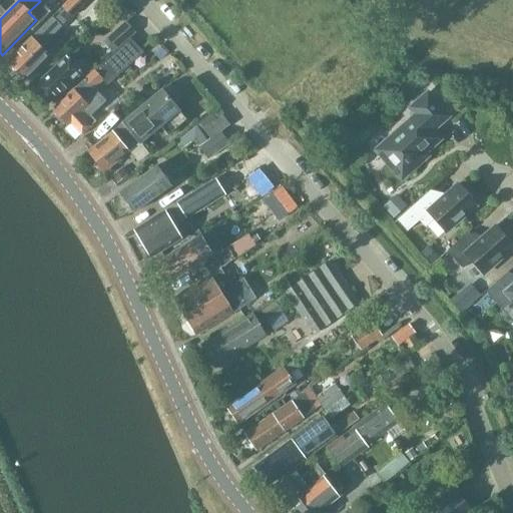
[(69,0),(62,8),(72,18),(89,0),(69,0)]
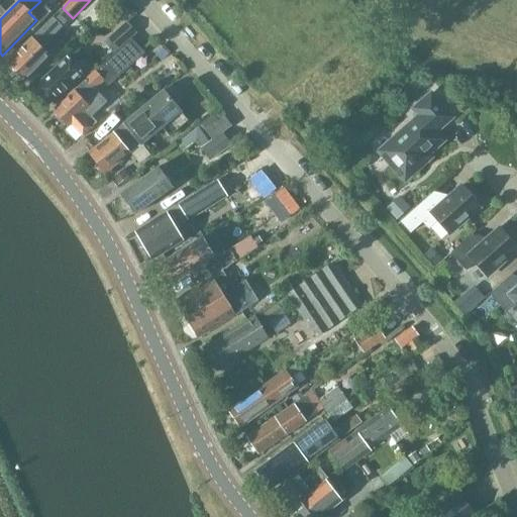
[(136,34),(128,24),(107,43),(115,54),(136,34)]
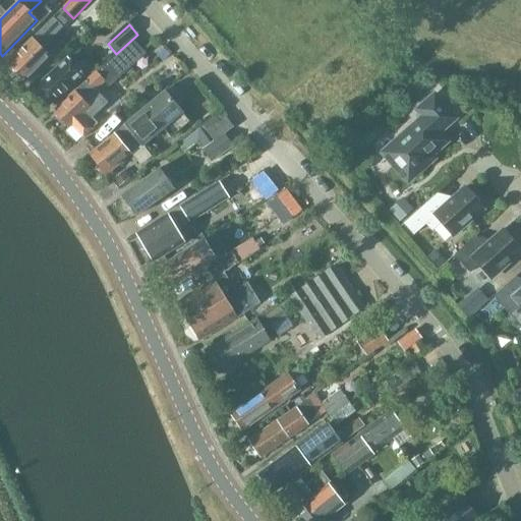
[(41,48),(50,40),(41,30),(9,62),(17,70),(17,72),(22,78),(25,78),(27,80),(51,57),(41,48)]
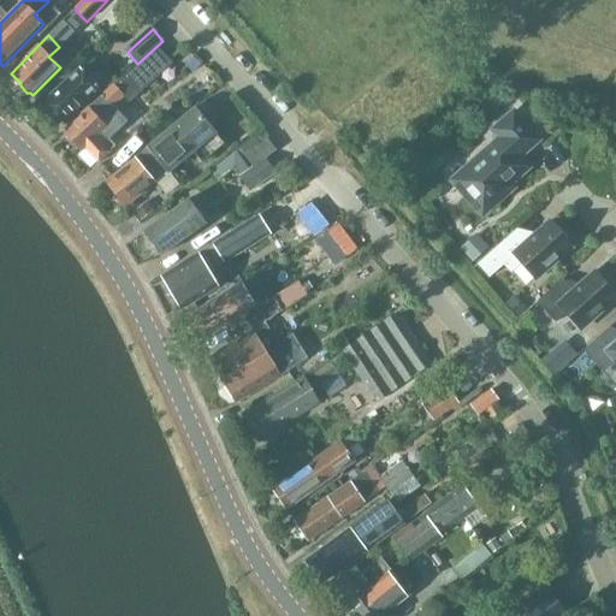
[(78,92),(90,81),(80,69),(40,106),(57,125),(72,111),(75,113),(87,101),(78,92)]
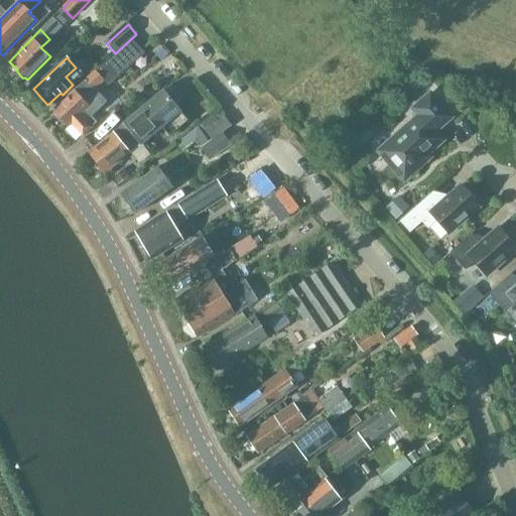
[(94,90),(104,81),(95,72),(85,81),(92,88),(94,90)]
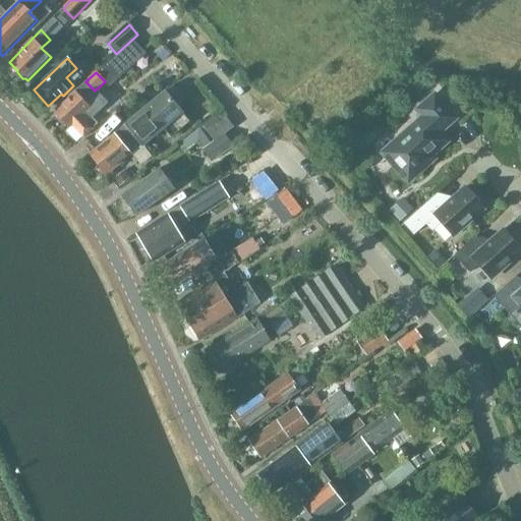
[(95,91),(93,89),(85,81),(53,112),(59,118),(59,120),(63,126),(66,126),(68,128),(72,125),(82,137),(92,129),(92,128),(97,123),(88,113),(92,109),(81,99),(85,96),(88,98),(95,91)]
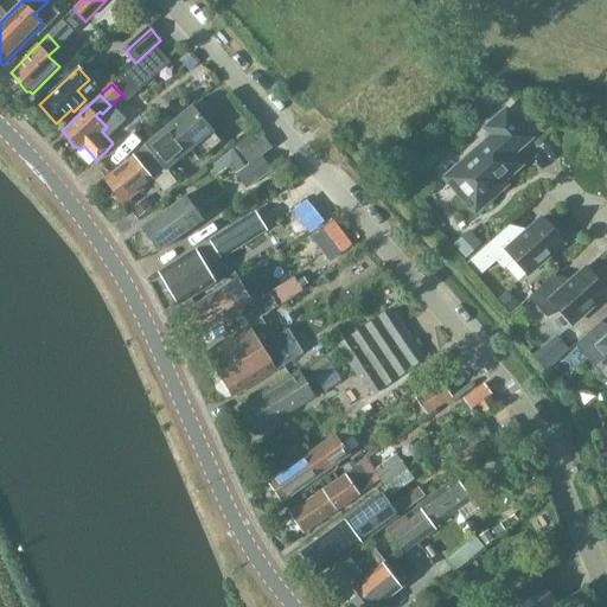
[(166,170),(212,132),(191,108),(104,180),(114,191),(113,195),(119,200),(122,202),(125,204),(153,179),(166,168),(166,170)]
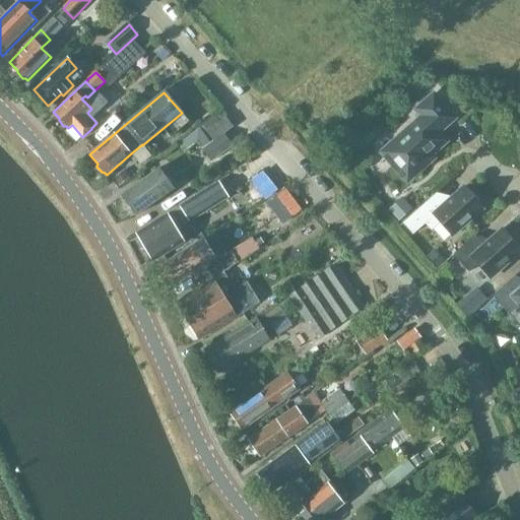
[(455,119),(434,95),(416,111),(423,117),(398,138),(397,139),(397,141),(397,143),(398,143),(387,153),(394,161),(392,164),(393,167),(402,176),(406,179),(408,179),(413,177),(420,171),(421,170),(423,168),(423,167),(423,166),(420,165),(441,147),(443,144),(444,142),(443,139),(442,136),(439,133),(455,119)]
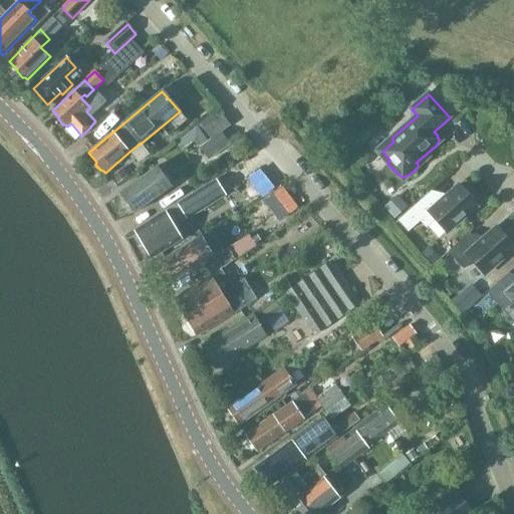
[(230,145),(222,133),(200,149),(209,160),(230,145)]
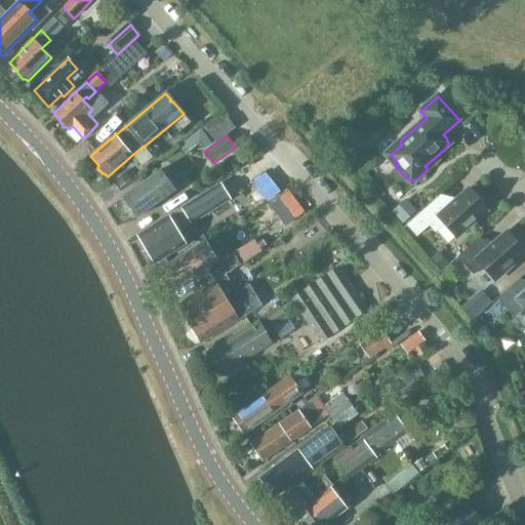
[(123,198),(137,217),(174,190),(161,170),(123,198)]
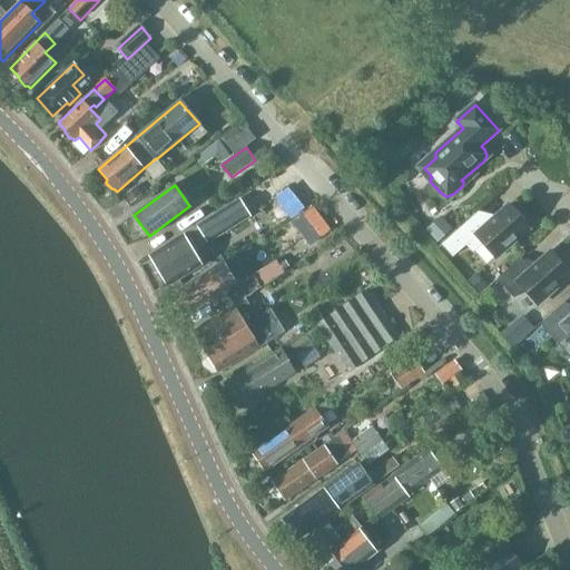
[(229,206),(195,227),(204,241),(237,219),(229,206)]
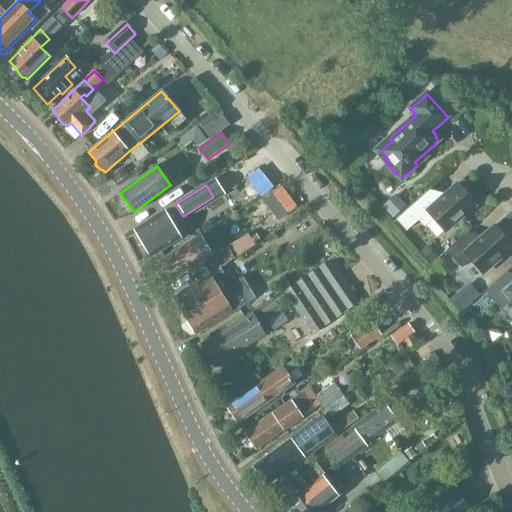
[(409,210),(424,227),(433,219),(445,233),(476,206),(471,200),(471,197),(465,190),(462,190),(457,185),(439,201),(430,191),(409,210)]
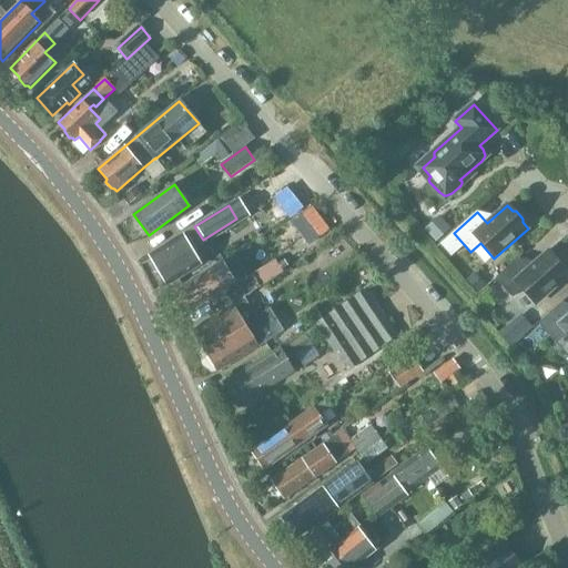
[(322,234),(328,230),(312,209),(297,220),(314,241),(322,234)]
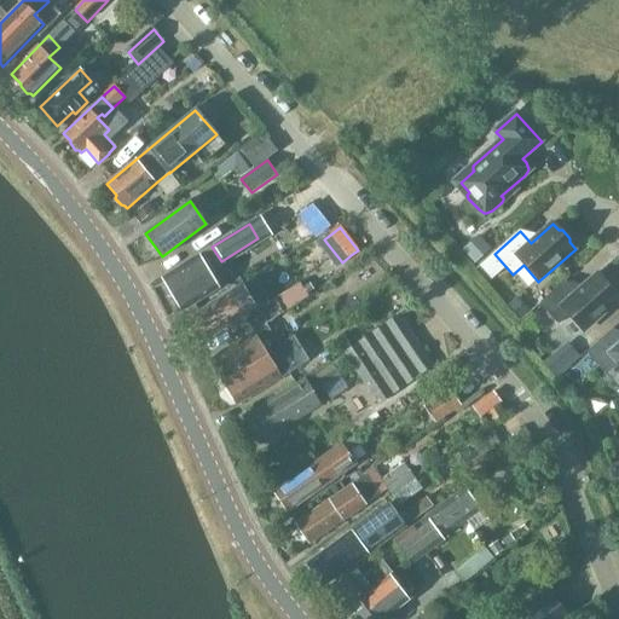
[(210,272),(215,270),(204,252),(162,278),(183,312),(220,288),(210,272)]
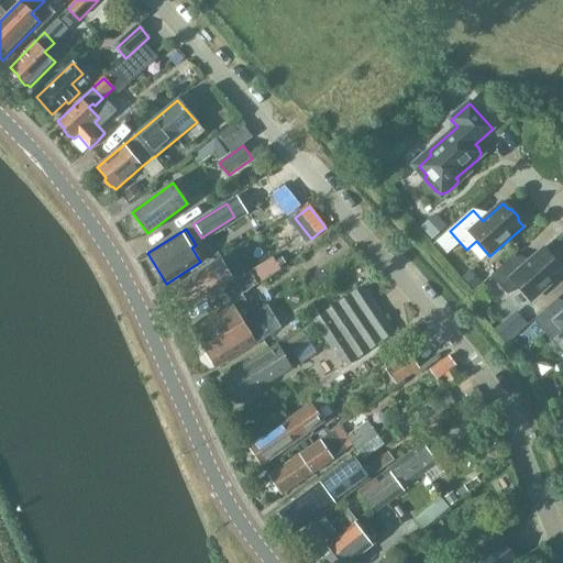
[(508,296),(518,287),(531,301),(562,273),(562,269),(559,266),(560,263),(553,255),(549,255),(544,249),(523,267),(514,256),(490,277),(508,296)]
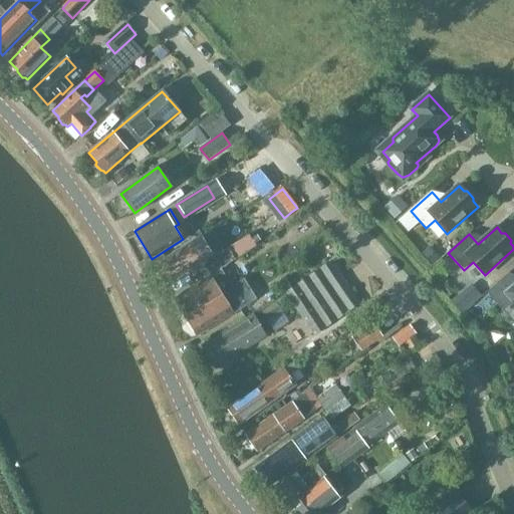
[(206,268),(211,275),(211,276),(236,260),(228,249),(214,259),(201,237),(155,265),(166,284),(190,269),(194,275),(206,268)]
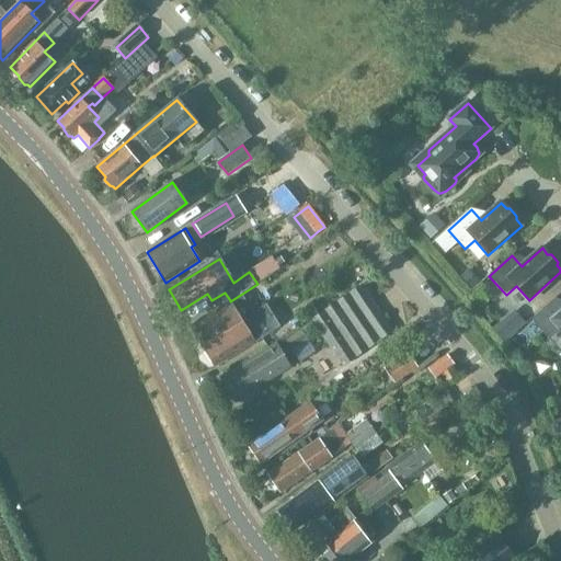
[(203,348),(214,367),(255,342),(248,329),(259,322),(260,324),(305,296),(286,265),(279,270),(258,284),(230,301),(230,300),(190,327),(203,348)]
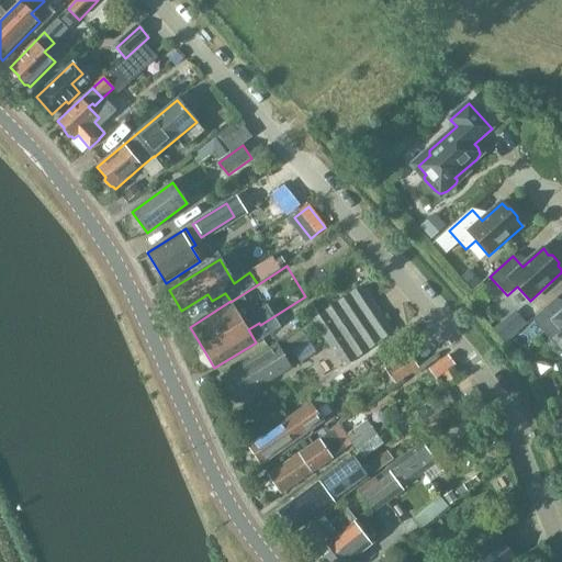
[(472,273),(463,282),(472,291),(481,283),(472,273)]
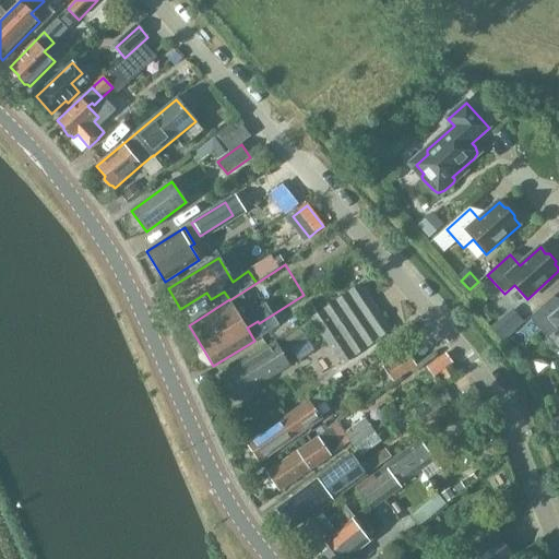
[(360,285),(310,318),(342,364),(392,332),(360,285)]
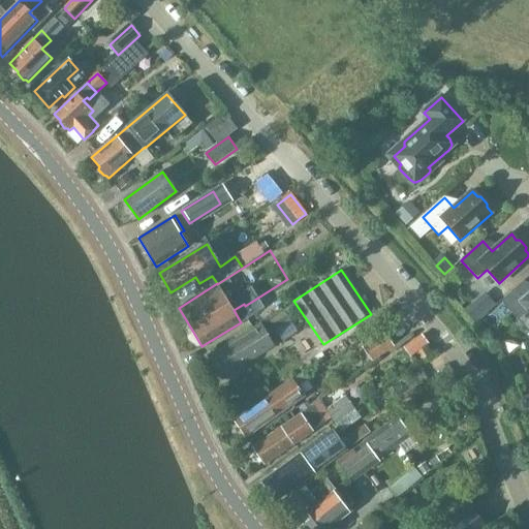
[(518,319),(528,310),(528,288),(523,282),(501,302),(518,319)]
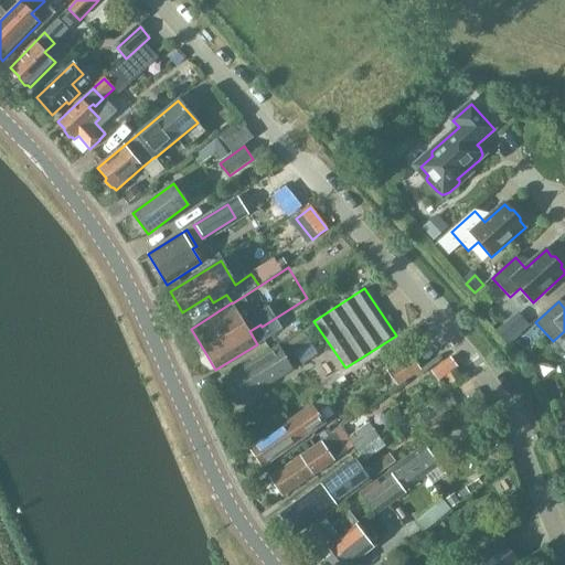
[(292,351),(308,341),(301,330),(285,341),(292,351)]
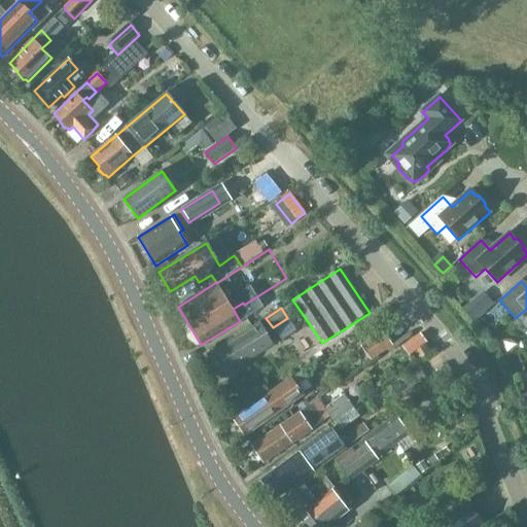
[(213,374),(217,372),(220,377),(273,345),(259,323),(207,354),(210,359),(206,362),(213,374)]
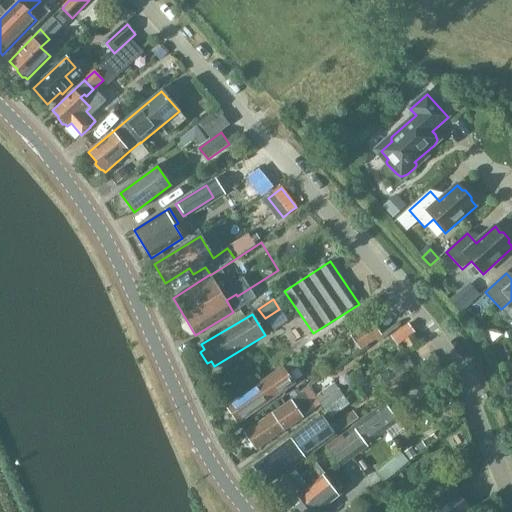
[(262,412),(270,406),(268,403),(281,394),(270,377),(226,407),(238,424),(259,409),(262,412)]
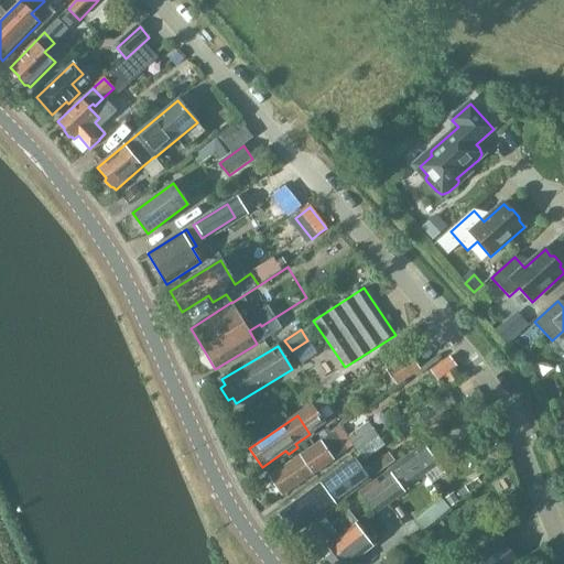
[(368,422),(347,437),(356,451),(378,435),(368,422)]
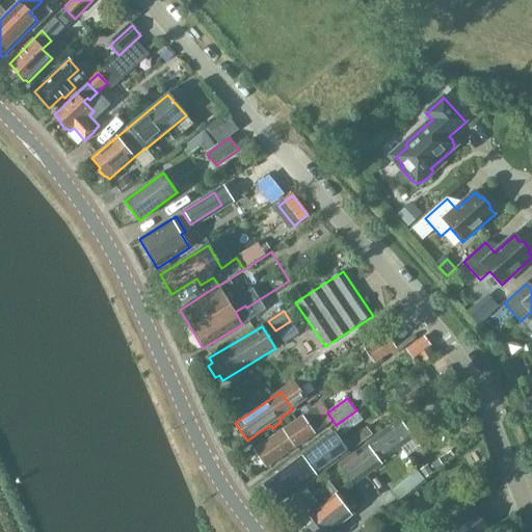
[(314,408),(254,450),(266,468),(325,426),(314,408)]
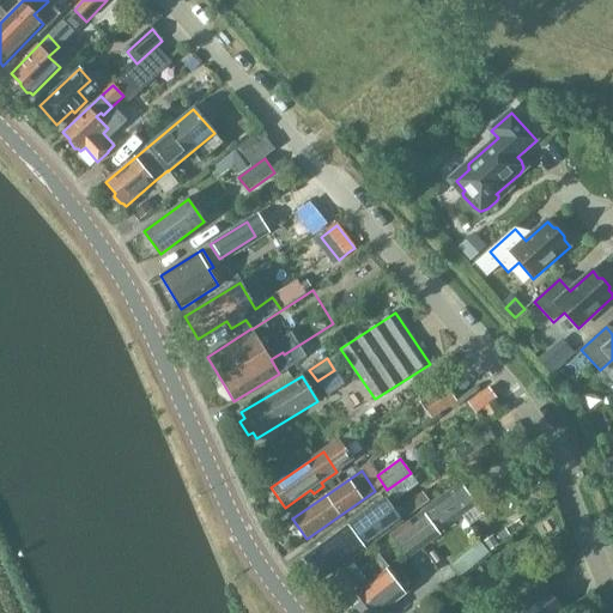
[(363,550),(428,499),(413,479),(346,527),(347,528),(304,558),(307,560),(307,564),(311,572),(315,572),(321,580),(363,550)]
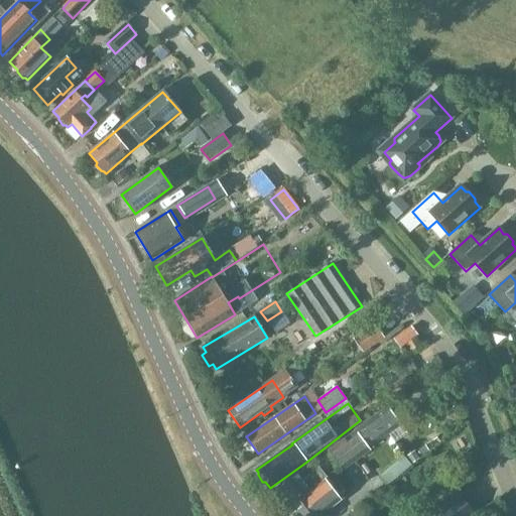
[(388,407),(356,429),(369,448),(401,425),(388,407)]
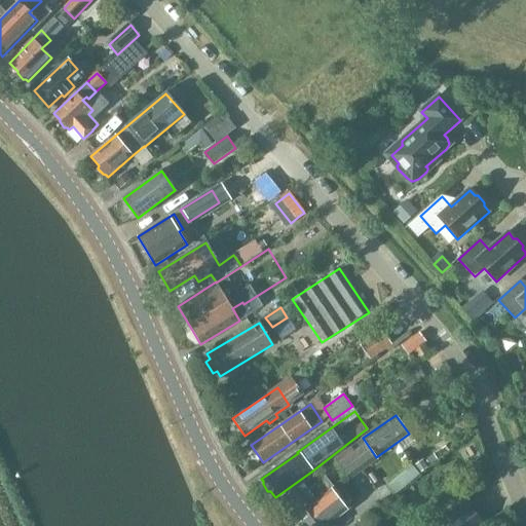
[(363,438),(335,457),(350,478),(366,466),(365,465),(376,457),(363,438)]
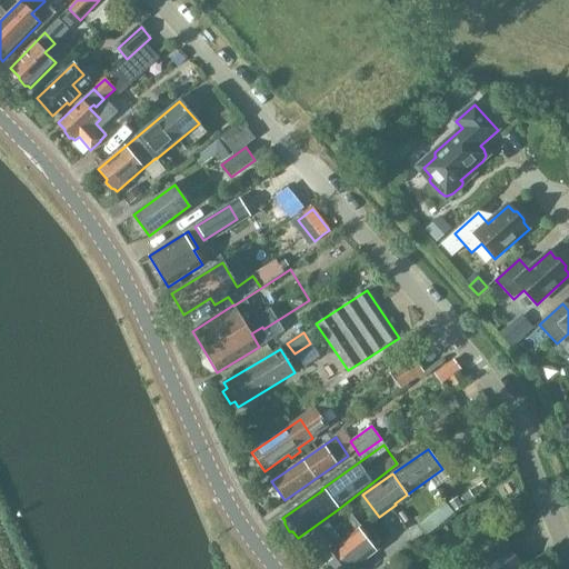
[(450,529),(463,547),(493,527),(480,508),(450,529)]
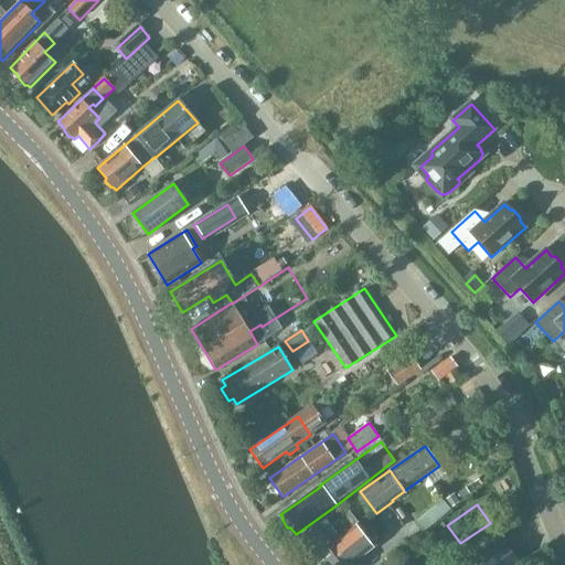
[(317,562),(331,550),(328,546),(339,537),(359,521),(352,512),(343,519),(332,529),(324,519),(298,539),(317,562)]
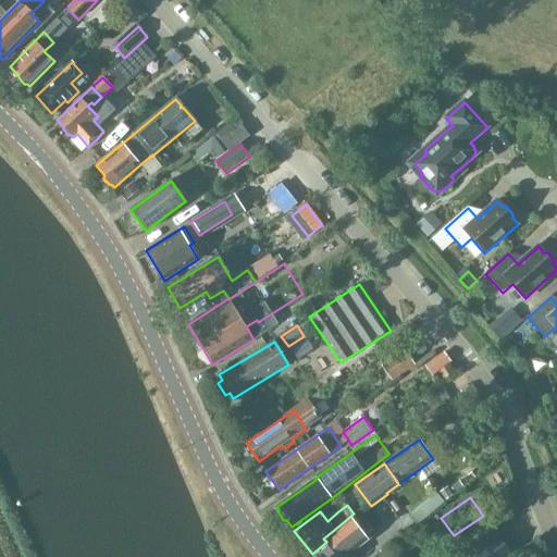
[(354,514),(334,530),(323,539),(326,542),(312,554),(314,556),(345,556),(353,552),(371,536),(359,520),(356,517),(354,514)]
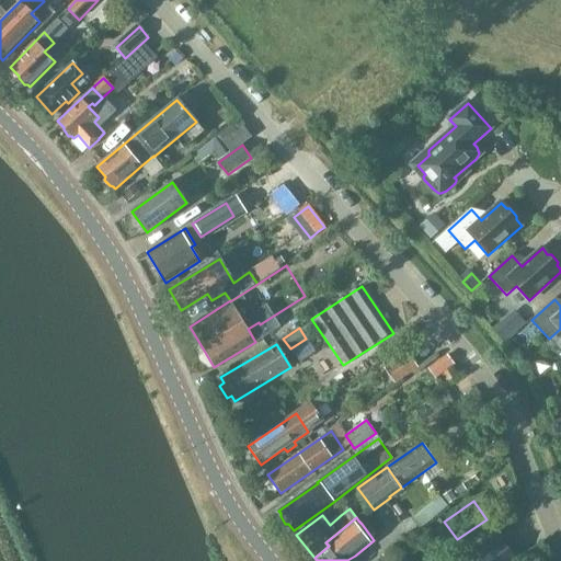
[(499,537),(467,560),(492,560),(507,550),(499,537)]
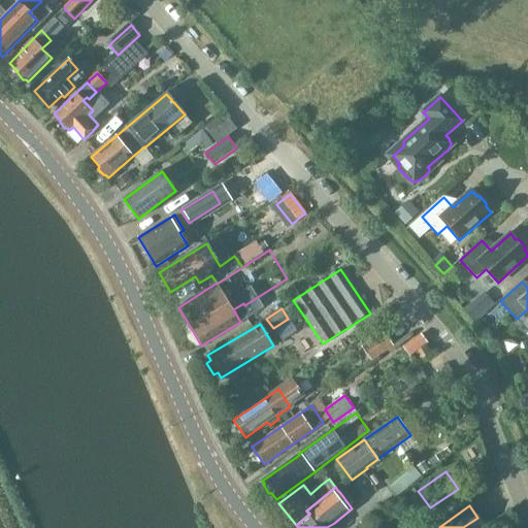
[(486,527),(477,518),(463,527),(486,527)]
